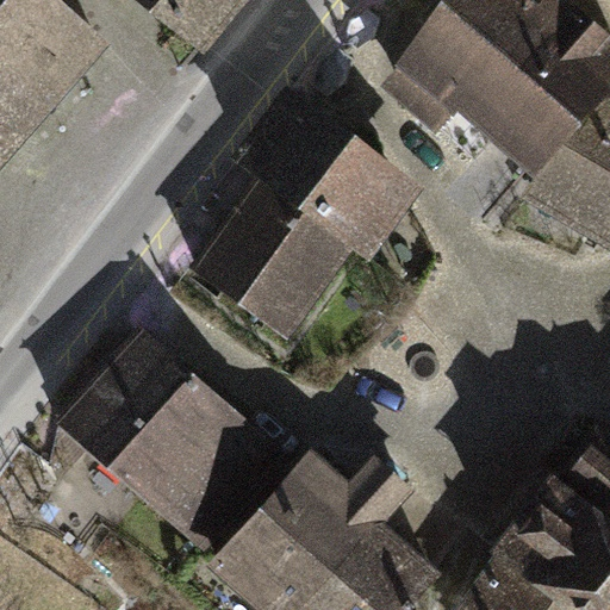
[(0,0),(0,165),(106,49),(51,0),(0,0)]
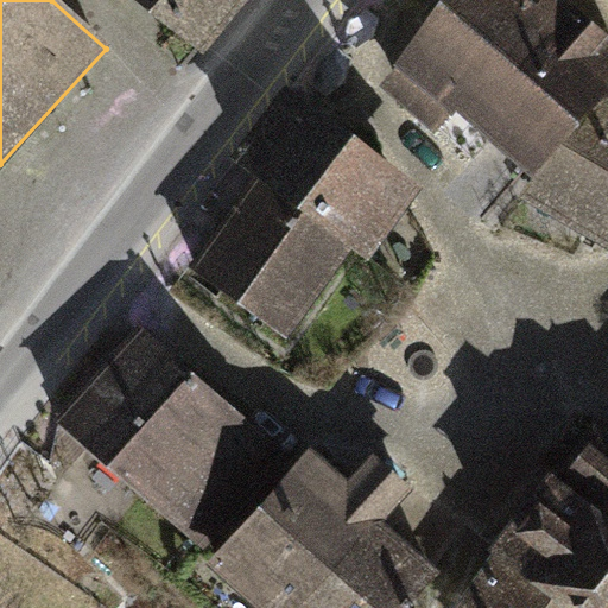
[(138,0),(202,51),(242,0),(138,0)]
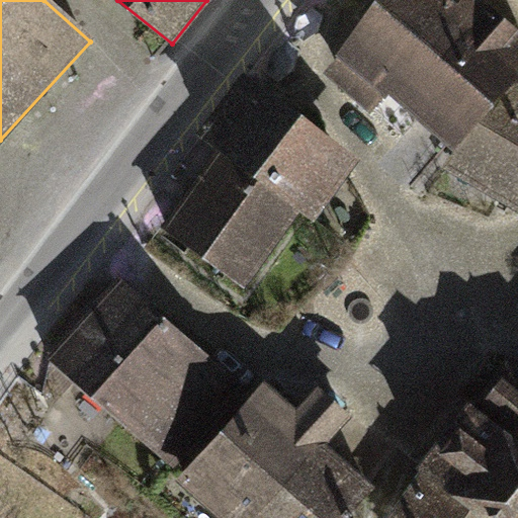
[(389,90),(430,40),(382,0),(374,0),(335,51),(337,53),(334,57),(322,71),(370,110),(389,90)]
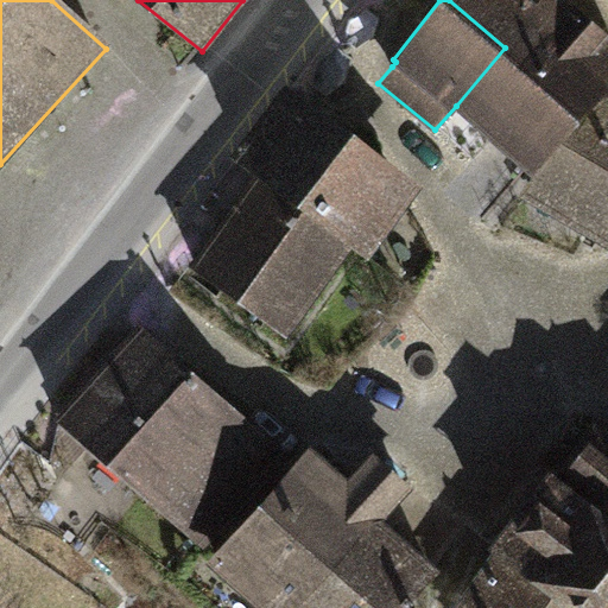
[(449,0),(505,48),(519,59),(571,4),(567,0),(449,0)]
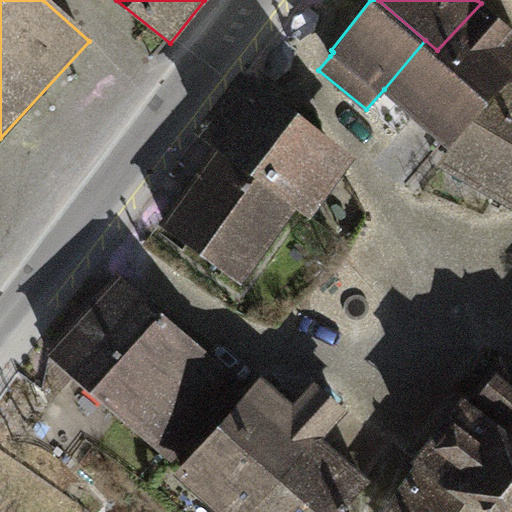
[(511,23),(483,0),(481,3),(437,50),(425,40),(384,89),(398,102),(449,145),(511,73),(511,23)]
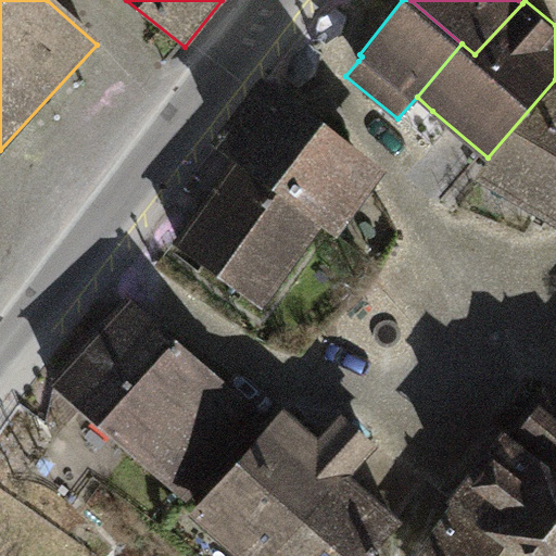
[(213,142),(235,159),(324,225),(339,236),(366,201),(389,171),(261,77),(213,142)]
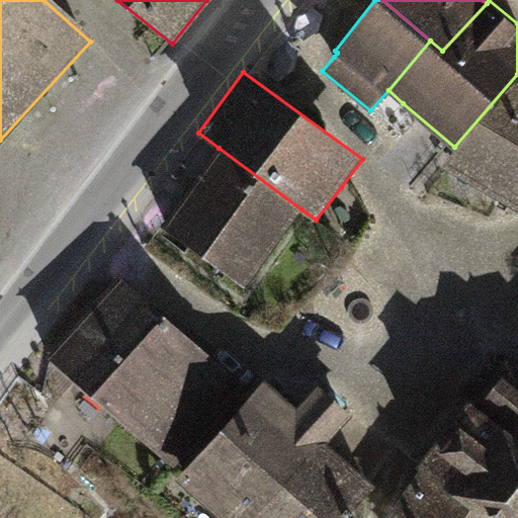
[(517,74),(454,147),(441,164),(517,209),(517,74)]
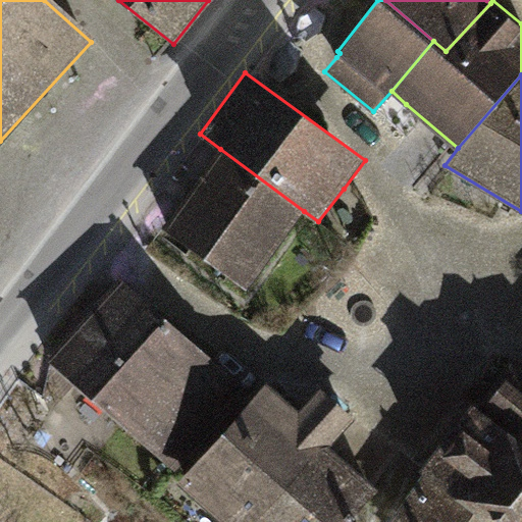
[(247,289),(304,211),(220,149),(162,226),(247,289)]
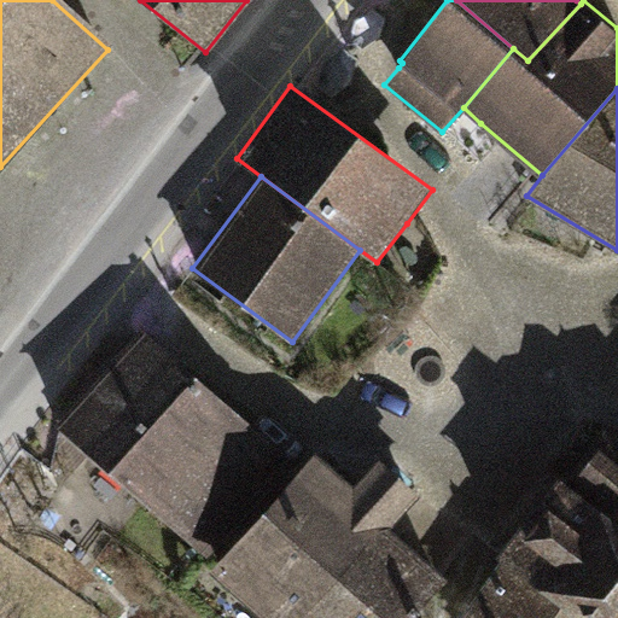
[(56,425),(110,472),(196,374),(143,327),(56,425)]
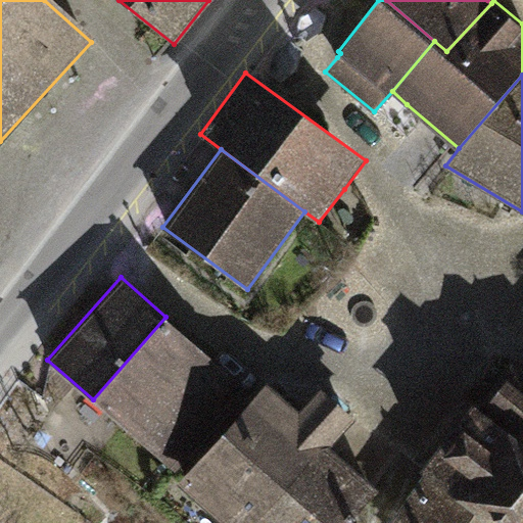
[(216,361),(165,317),(93,399),(175,472),(248,388),(216,361)]
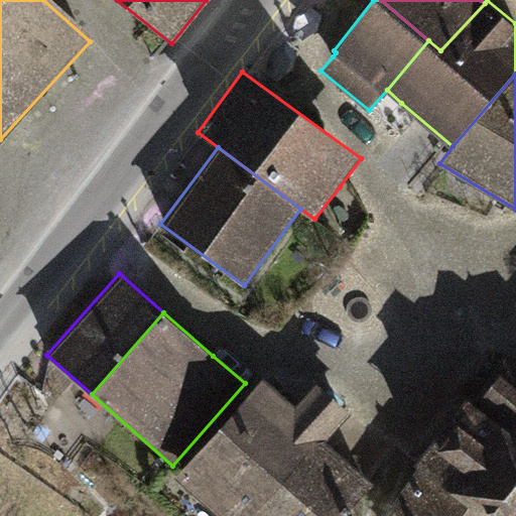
[(515,362),(510,358),(476,403),(515,434),(515,362)]
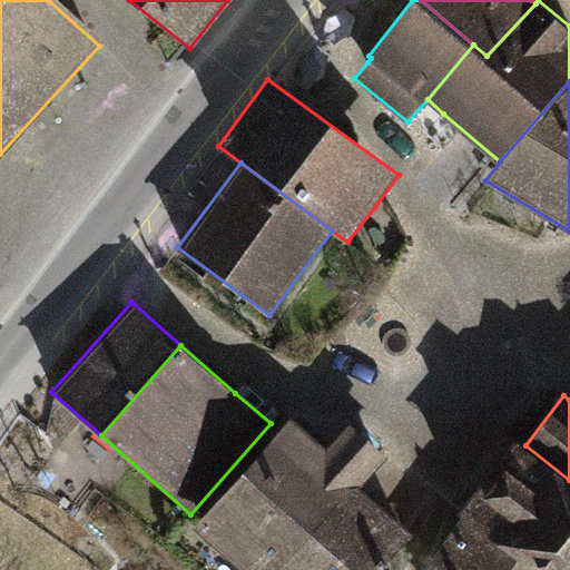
[(195,526),(247,569),(288,569),(361,488),(389,455),(351,423),(327,449),(290,416),(279,428),(195,526)]
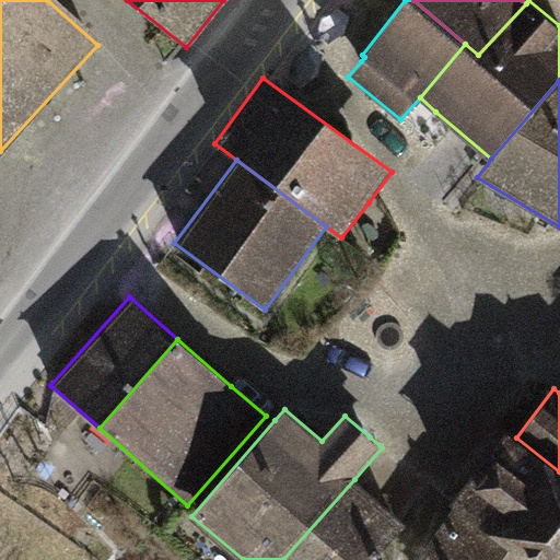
[(559,559),(559,471),(516,438),(505,430),(450,504),(455,508),(526,559),(559,559)]
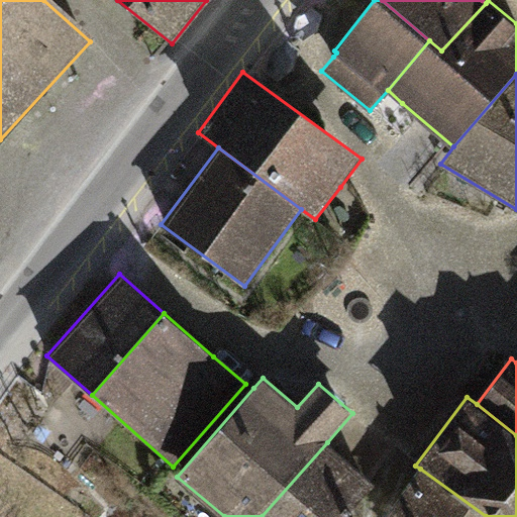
[(342,516),(373,483),(327,442),(262,516),(342,516)]
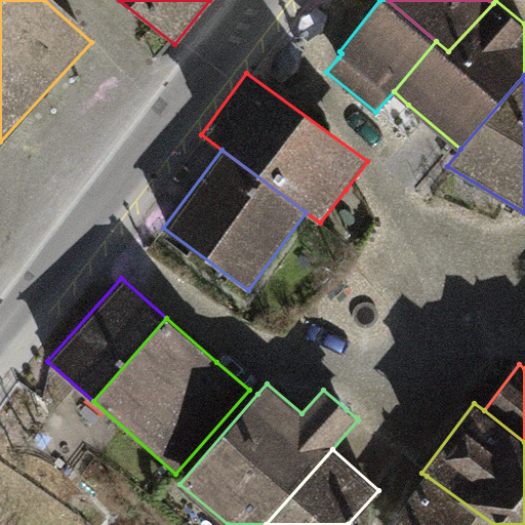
[(493,524),(427,476),(404,506),(391,524),(493,524)]
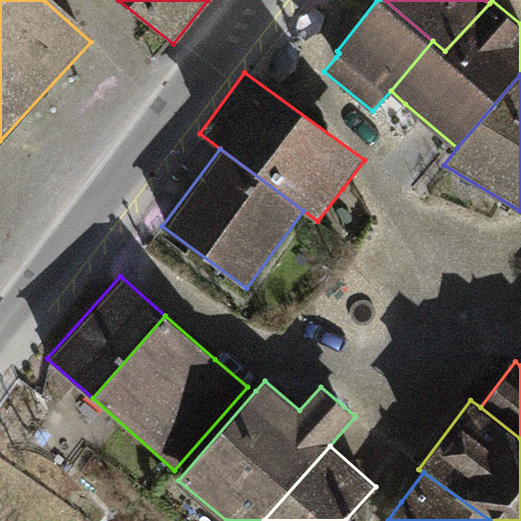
All buildings are outlined.
